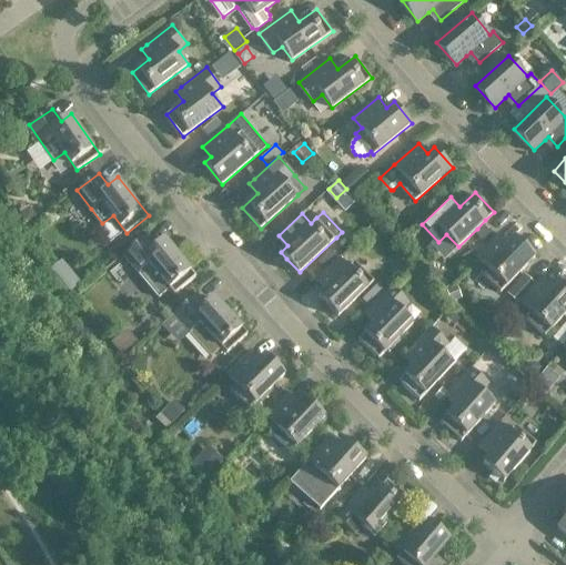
[(485,220),(477,229),(488,240),(496,232),(485,220)]
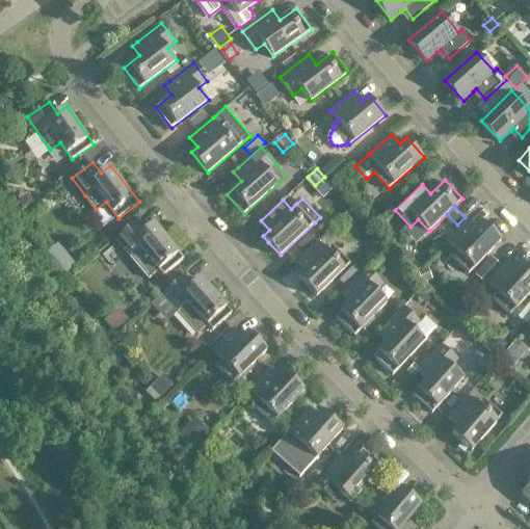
[(469,218),(447,240),(456,248),(451,254),(470,272),(502,239),(483,220),(477,227),(469,218)]
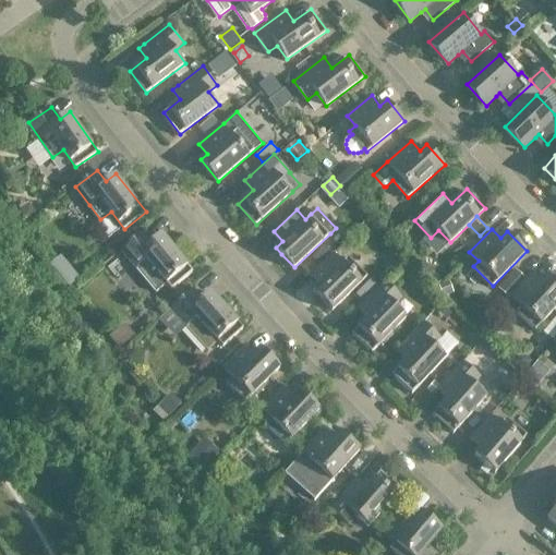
[(122,248),(137,266),(158,290),(168,282),(172,288),(194,270),(162,233),(153,241),(144,230),(122,248)]
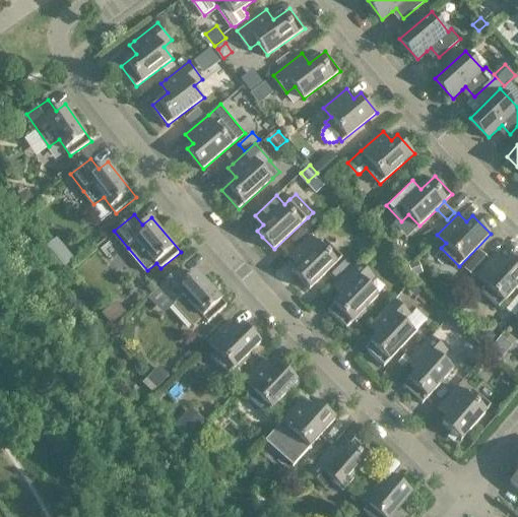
[(290,255),(299,264),(293,270),(311,288),(343,256),(325,238),(320,243),(311,235),(290,255)]
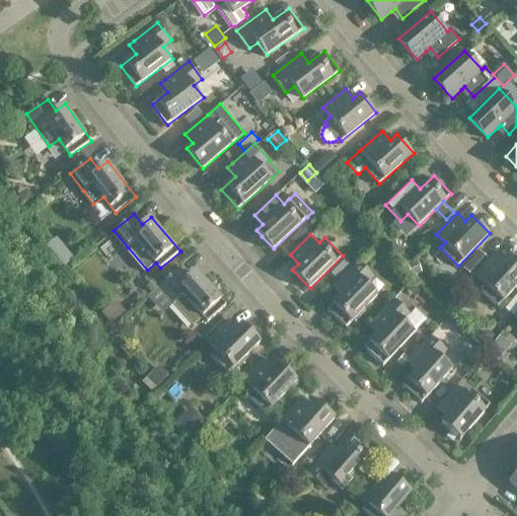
[(66,245),(56,253),(65,265),(75,256),(66,245)]
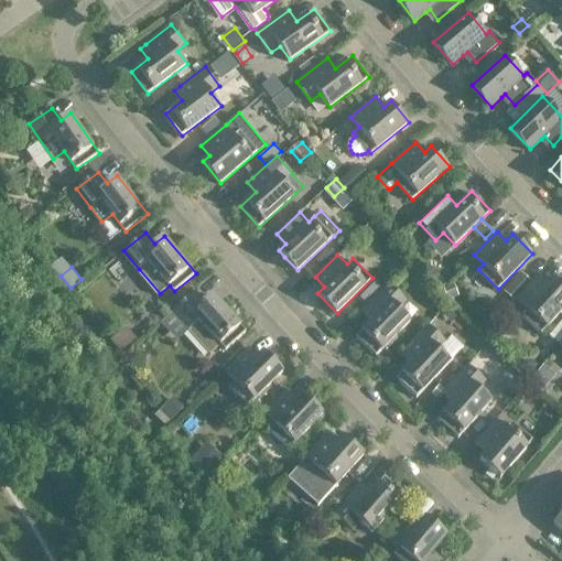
[(522,269),(506,287),(516,295),(532,277),(522,269)]
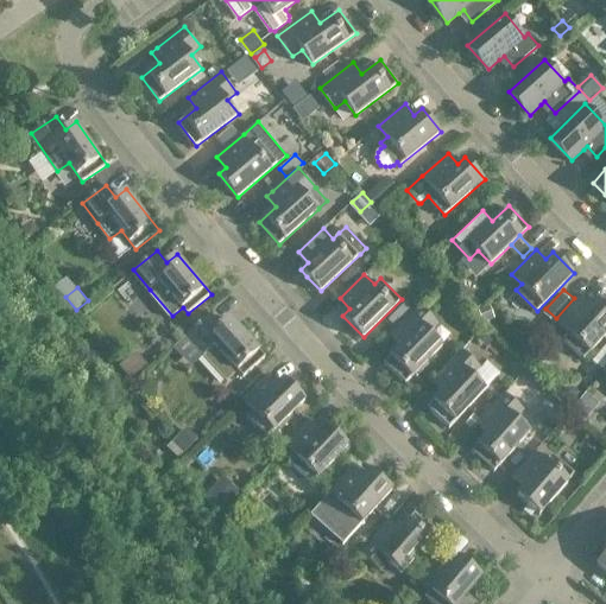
[(581,297),(557,322),(568,331),(562,338),(585,358),(605,334),(605,305),(598,298),(592,306),(581,297)]
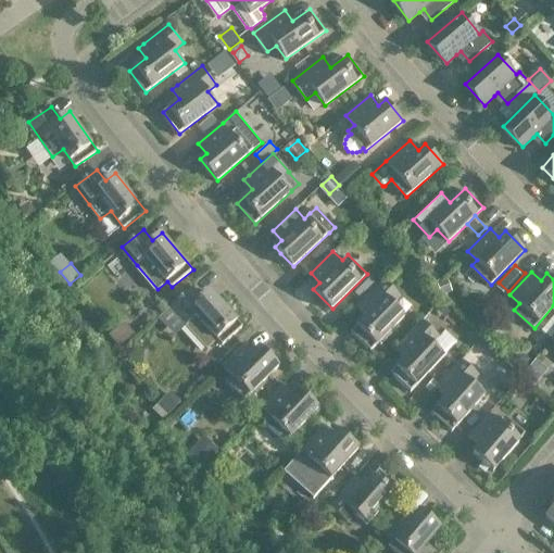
[(372,277),(356,293),(364,300),(379,285),(372,277)]
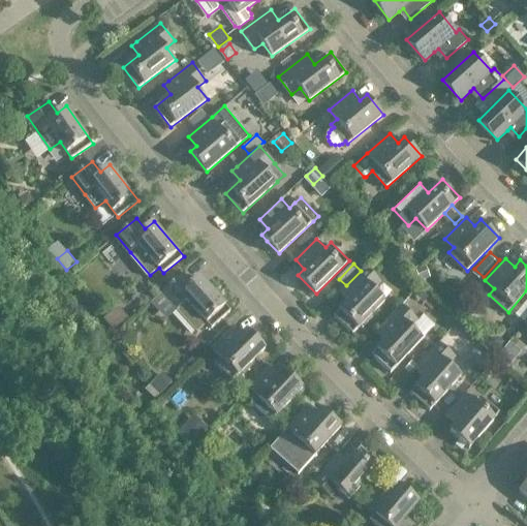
[(431,276),(427,265),(417,269),(422,280),(431,276)]
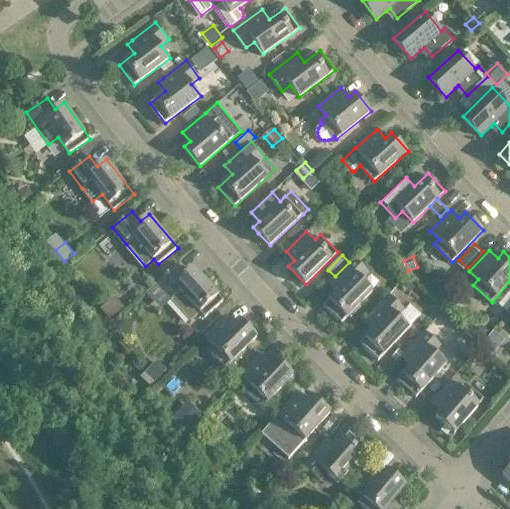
[(335,276),(333,277),(329,282),(337,291),(324,304),(342,322),(373,290),(363,279),(370,272),(354,257),(349,262),(335,276)]
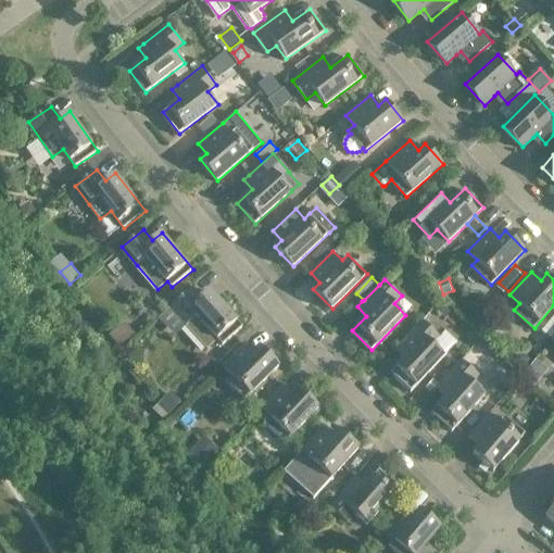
[(172,306),(187,324),(209,347),(218,338),(224,343),(243,326),(211,290),(201,298),(191,288),(172,306)]
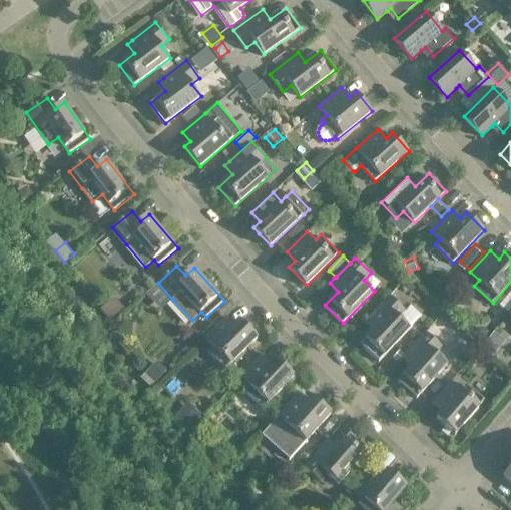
[(390,295),(370,316),(366,321),(375,329),(361,343),(380,360),(423,314),(412,304),(406,310),(390,295)]
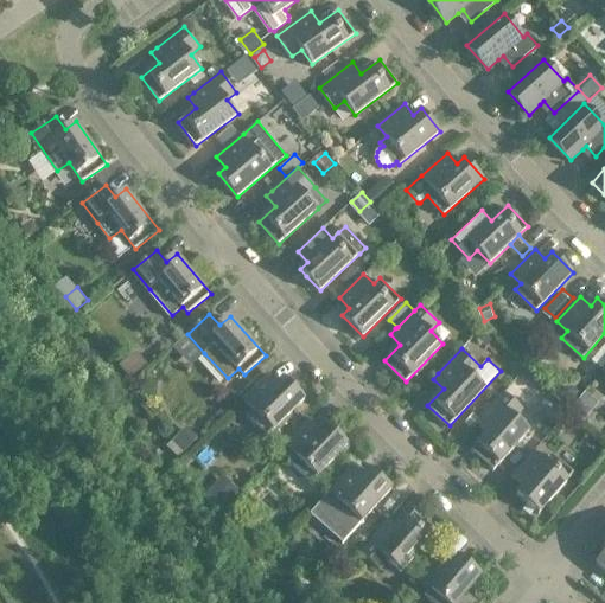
[(121,365),(132,377),(148,363),(138,351),(121,365)]
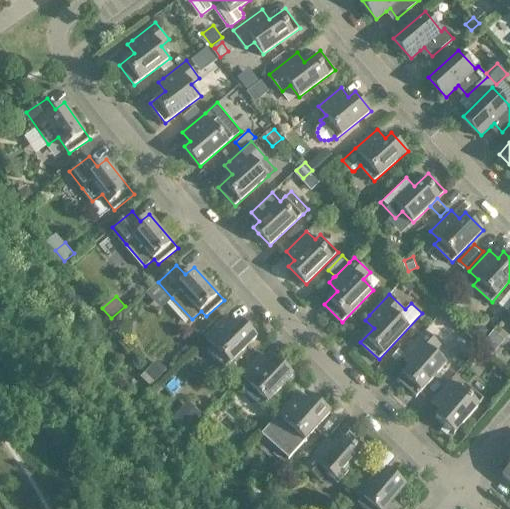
[(225,315),(205,336),(213,344),(208,349),(226,367),(258,336),(240,318),(234,324),(225,315)]
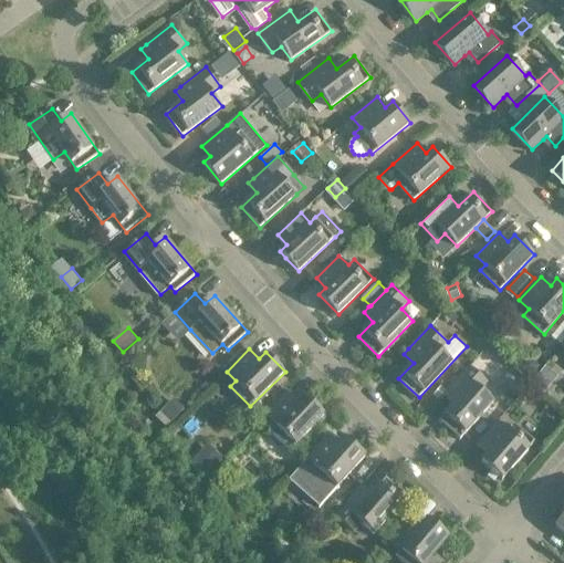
[(534,361),(525,362),(521,367),(531,376),(540,365),(534,361)]
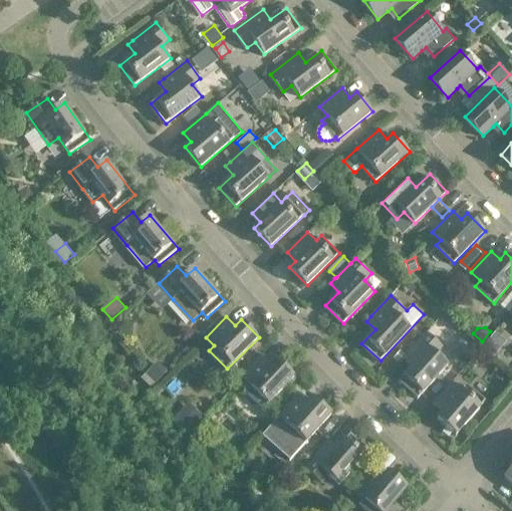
[(428,331),(408,353),(404,358),(413,366),(400,380),(419,398),(449,364),(437,353),(444,346),(428,331)]
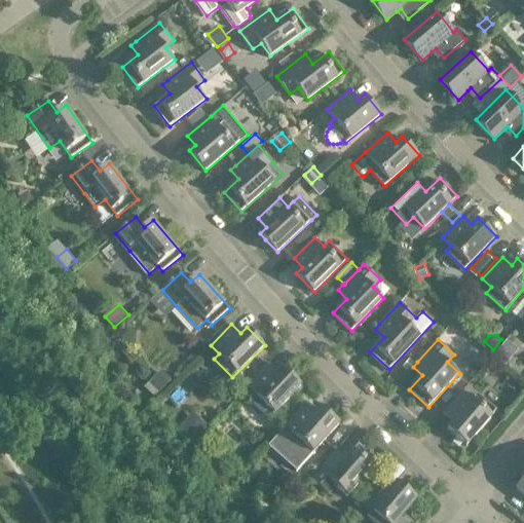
[(411,358),(404,365),(409,370),(416,362),(411,358)]
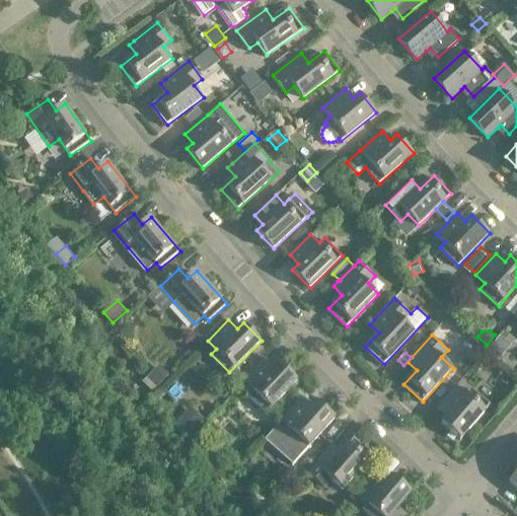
[(265,359),(244,381),(253,389),(248,394),(267,412),(298,379),(280,362),(274,368),(265,359)]
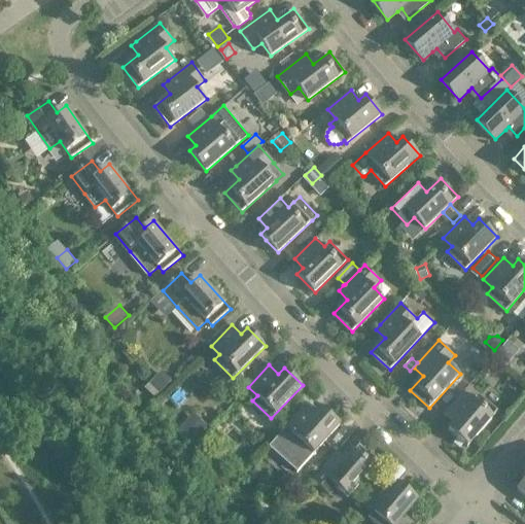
[(154,378),(152,380),(161,389),(173,377),(164,369),(154,378)]
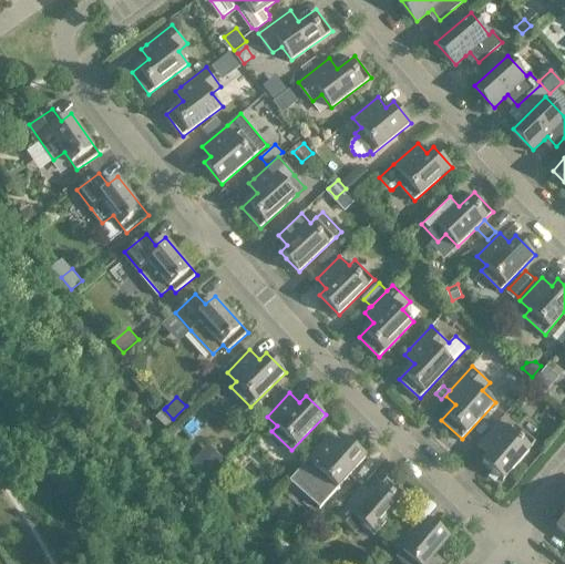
[(428,409),(422,403),(415,410),(421,416),(428,409)]
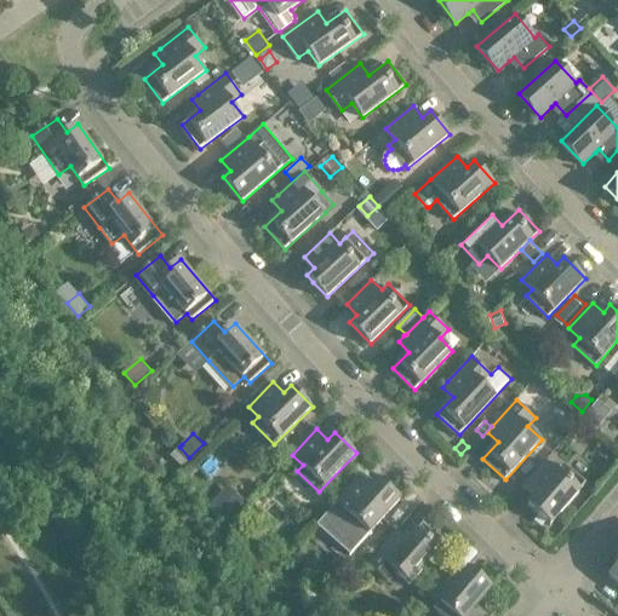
[(524,485),(534,495),(528,504),(551,523),(587,482),(564,462),(558,468),(547,459),(524,485)]
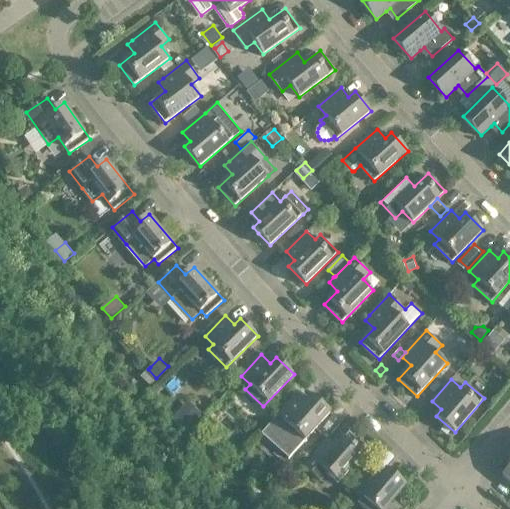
[(298,393),(278,414),(265,429),(293,454),(331,411),(312,395),(307,401),(298,393)]
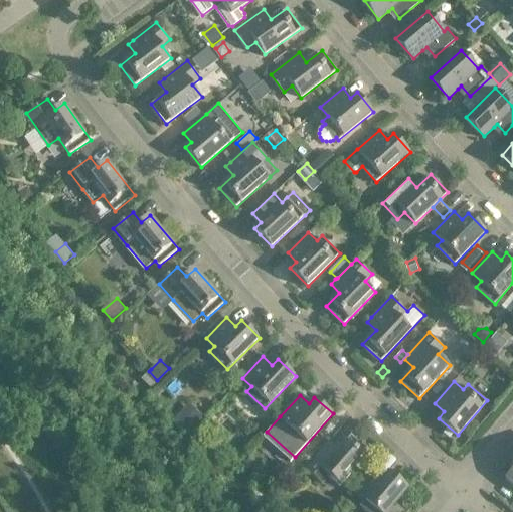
[(351,434),(339,449),(330,441),(306,468),(323,482),(330,475),(341,485),(370,451),(351,434)]
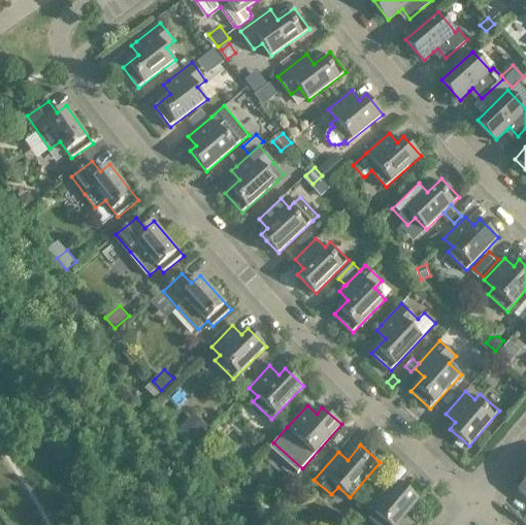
[(377,524),(397,524),(407,514),(419,499),(399,483),(394,489),(385,481),(365,503),(374,512),(369,518),(377,524)]
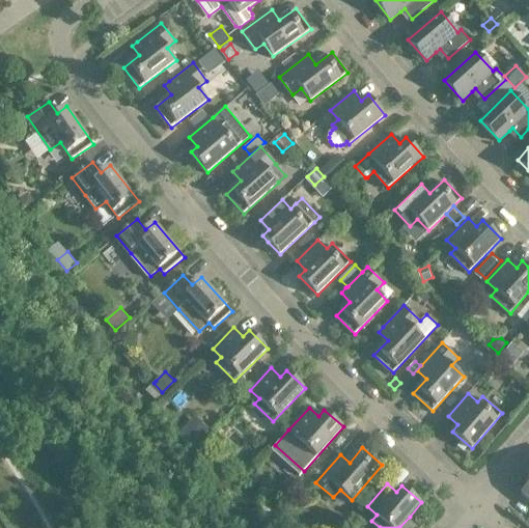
[(268,512),(253,527),(275,527),(280,523),(268,512)]
